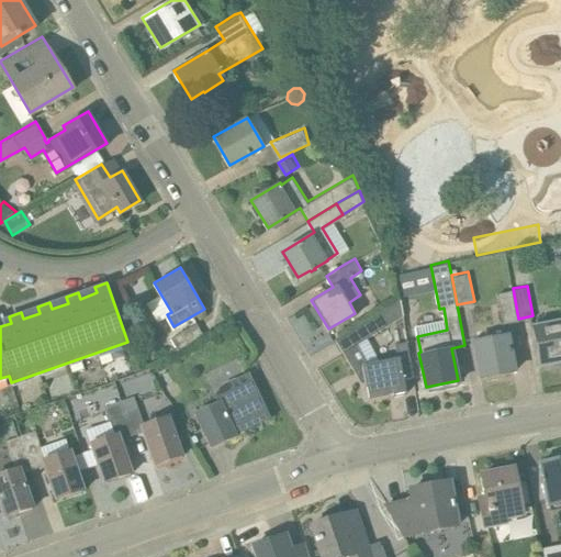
[(504,321),(518,319),(513,288),(497,291),(504,321)]
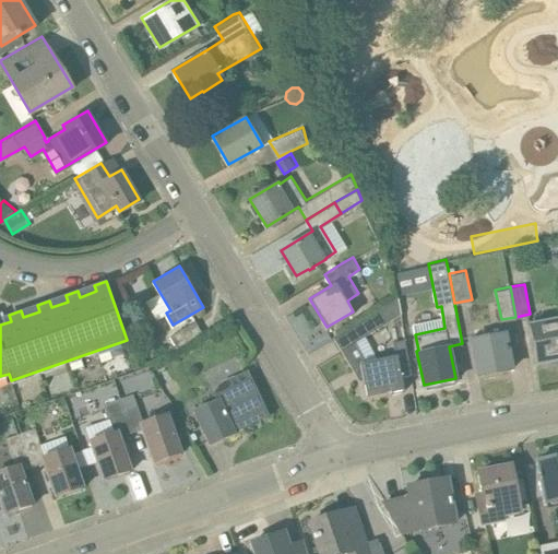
[(398,295),(334,334),(342,349),(401,311),(398,295)]
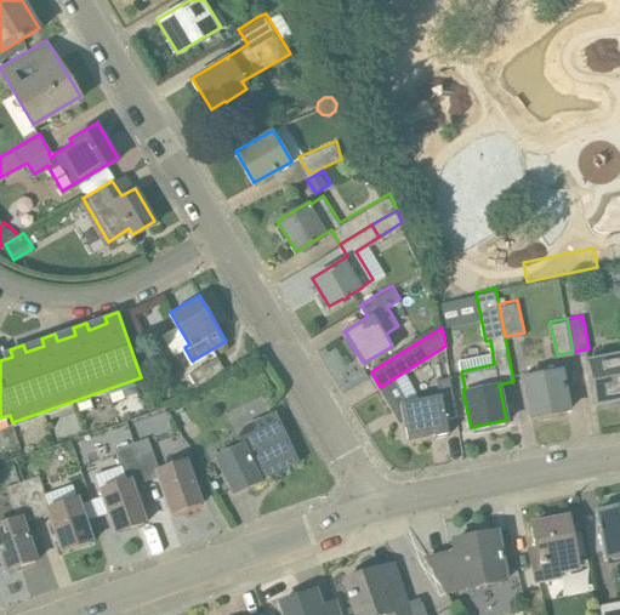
[(619,349),(589,358),(597,402),(619,397),(619,349)]
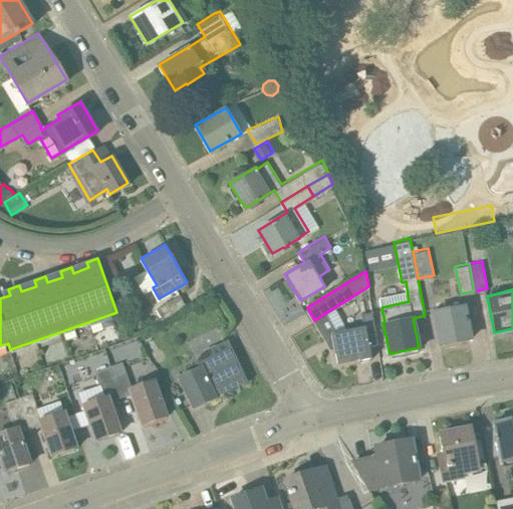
[(180,292),(156,306),(161,317),(186,303),(180,292)]
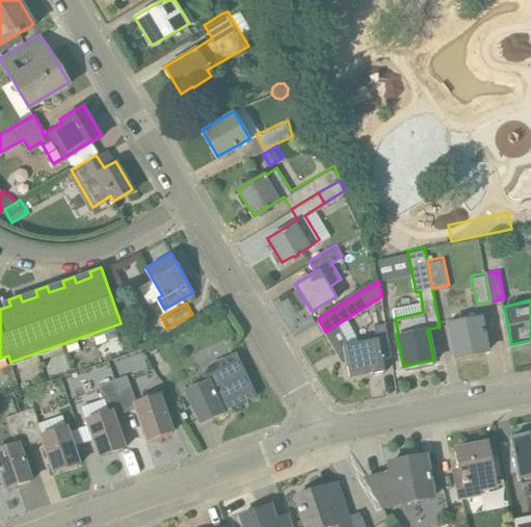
[(479,314),(449,320),(456,356),(486,349),(479,314)]
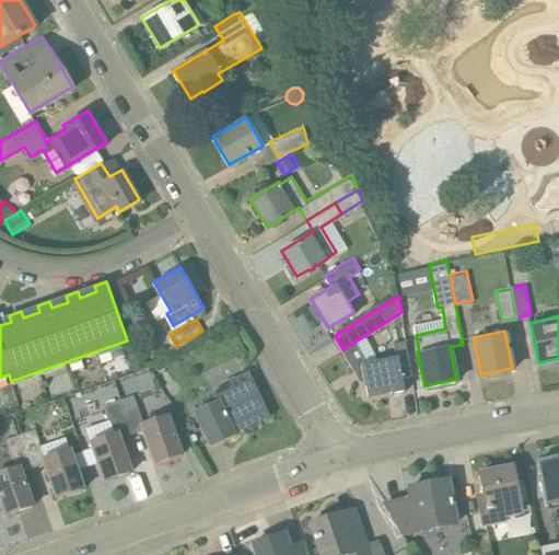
[(394,340),(398,355),(361,362),(368,396),(387,393),(387,394),(392,393),(392,392),(405,390),(402,376),(412,372),(406,338),(394,340)]
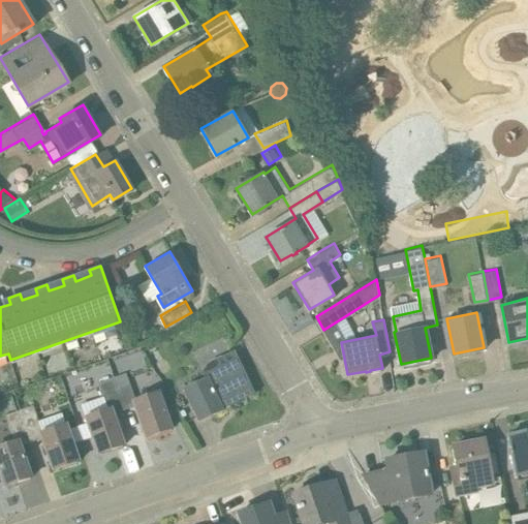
[(202,368),(206,376),(184,387),(198,419),(222,407),(221,405),(253,391),(234,348),(210,360),(202,368)]
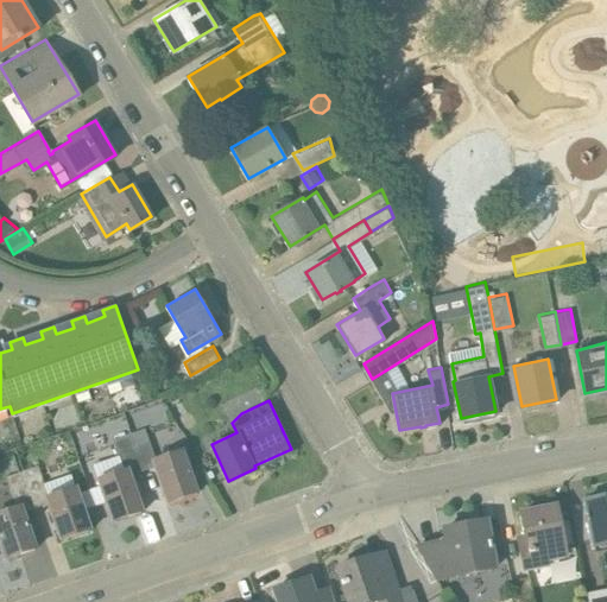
[(188,407),(175,414),(183,428),(196,420),(188,407)]
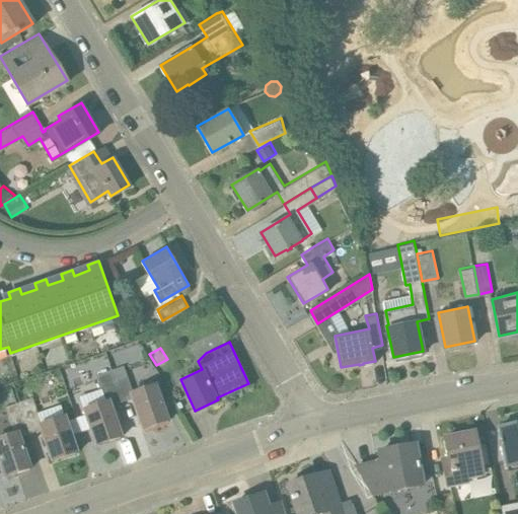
[(130,390),(132,389),(123,363),(111,367),(122,399),(132,396),(130,390)]
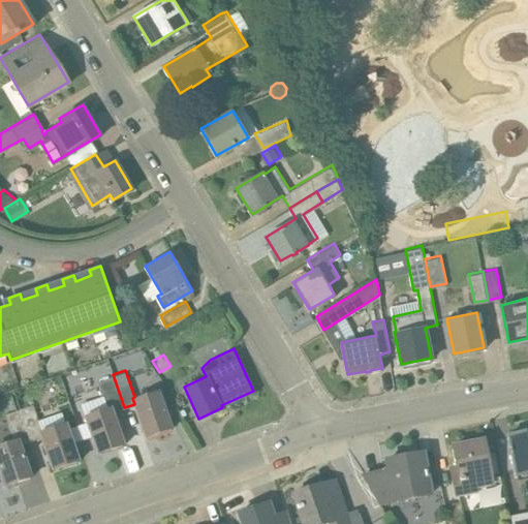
[(87,423),(90,433),(91,432),(98,452),(124,443),(113,411),(124,407),(113,374),(98,379),(107,407),(84,414),(87,423)]
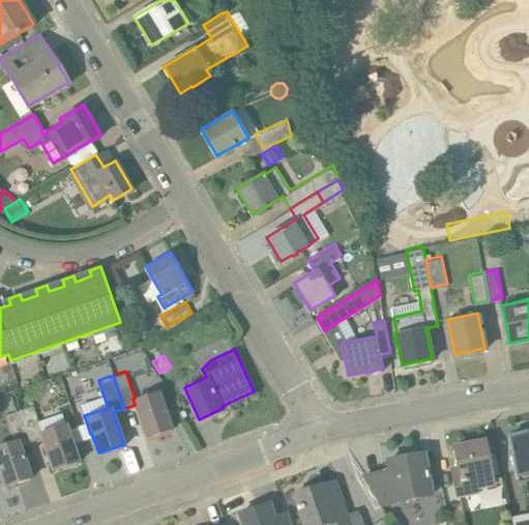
[(172,428),(158,389),(133,399),(146,436),(172,428)]
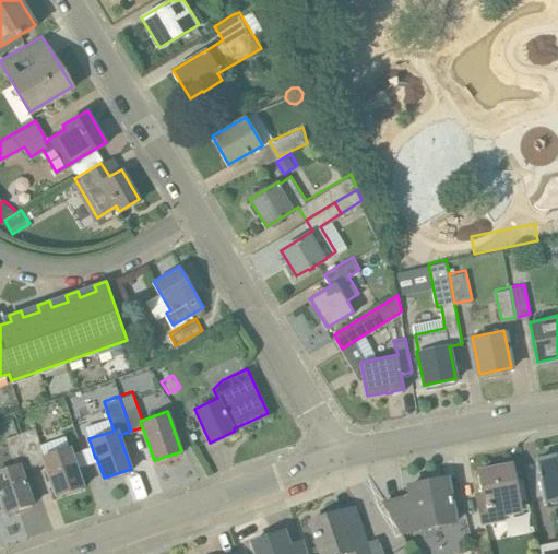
[(75,464),(76,464),(72,452),(70,445),(45,454),(36,424),(21,429),(23,437),(33,464),(44,461),(56,494),(83,485),(75,464)]
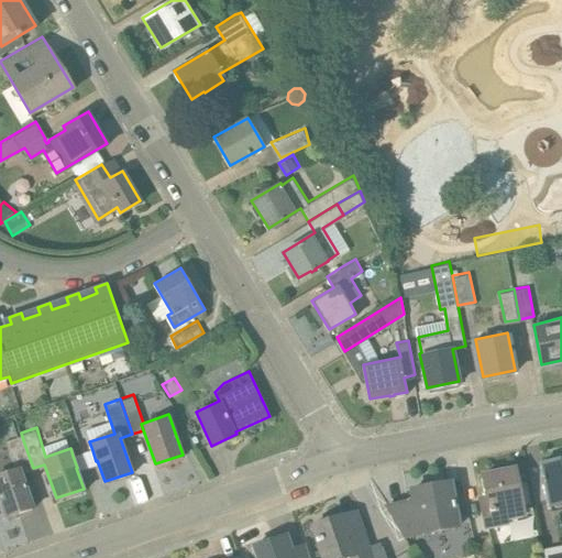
[(33,468),(23,440),(21,433),(6,438),(17,467),(19,466),(22,472),(33,468)]
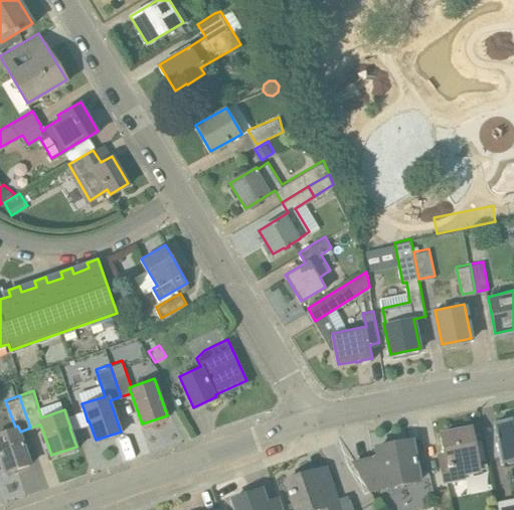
[(513,417),(494,422),(502,463),(513,460),(513,417)]
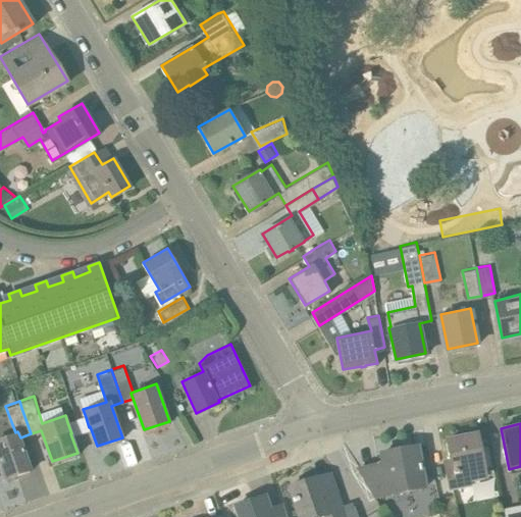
[(31,469),(17,431),(14,433),(0,437),(0,462),(5,477),(31,469)]
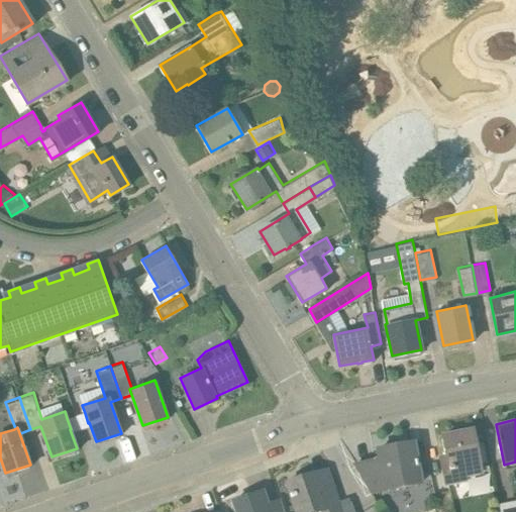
[(467,476),(481,473),(473,428),(442,434),(449,468),(443,469),(447,485),(468,481),(467,476)]
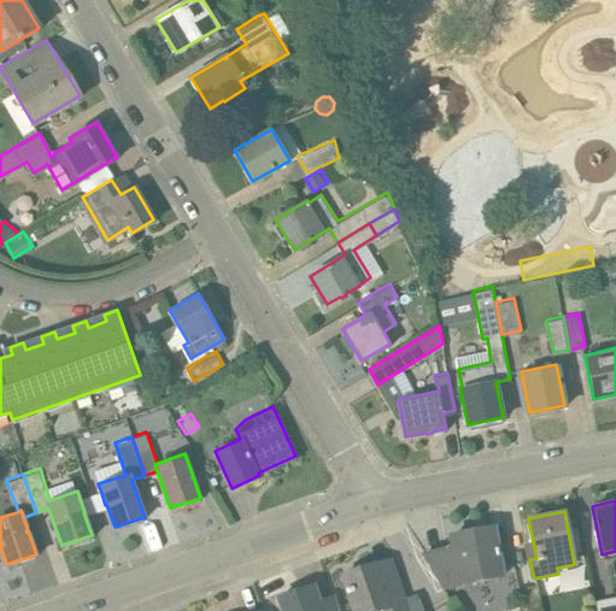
[(426,552),(445,587),(503,576),(493,526),(451,534),(453,546),(426,552)]
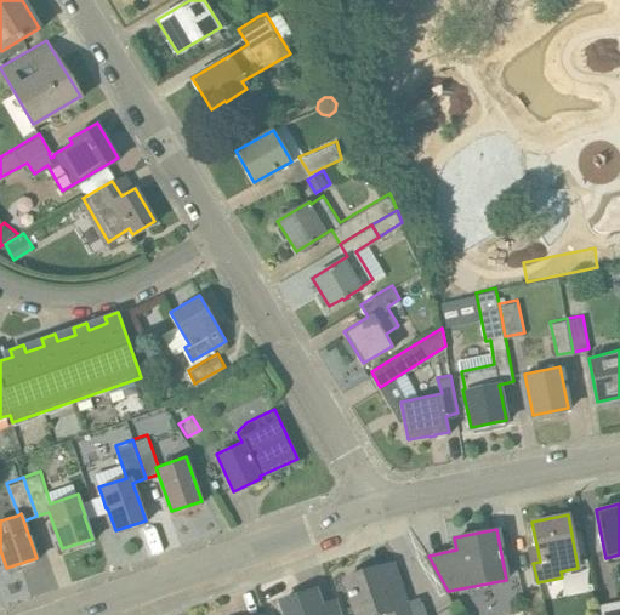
[(427,614),(422,599),(408,604),(393,561),(343,578),(356,614),(427,614)]
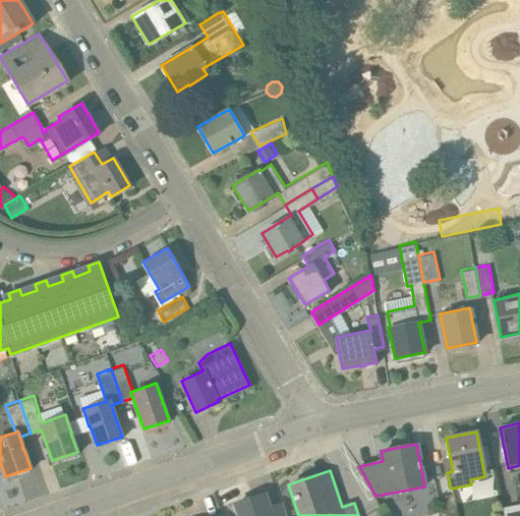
[(439,494),(443,515),(458,515),(454,491),(439,494)]
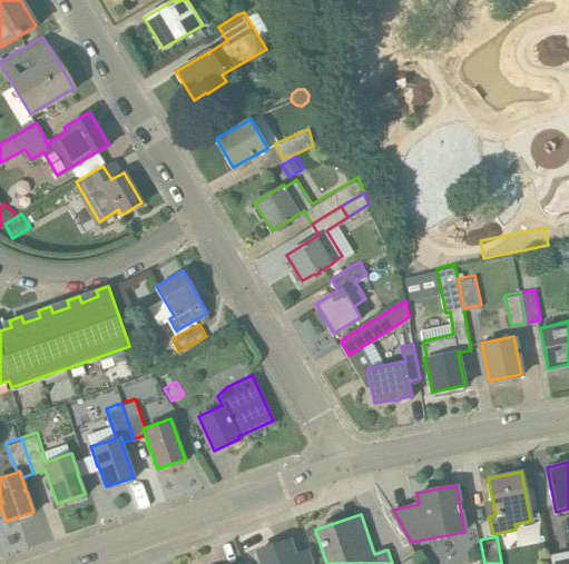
[(261,563),(312,563),(307,550),(295,554),(290,540),(256,551),(261,563)]
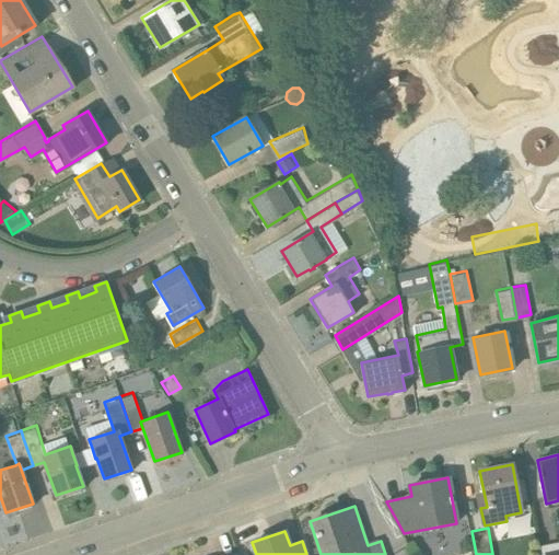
[(558,539),(543,543),(544,554),(558,554),(558,539)]
